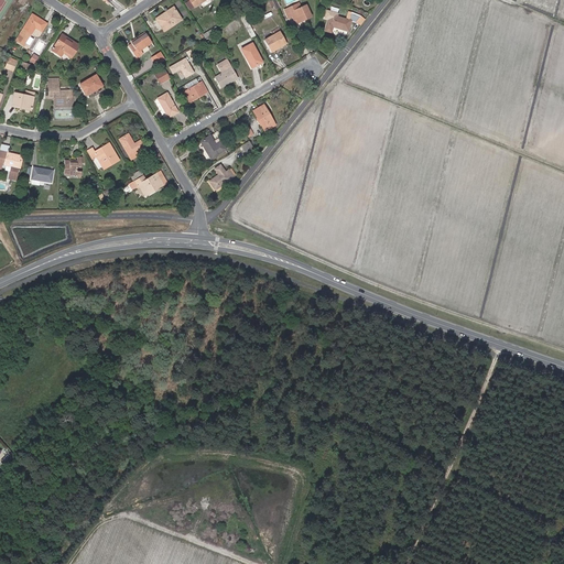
[(292,15),(295,23),(311,15),(306,4),(301,7),(300,3),(284,10),(289,18),(292,15)]
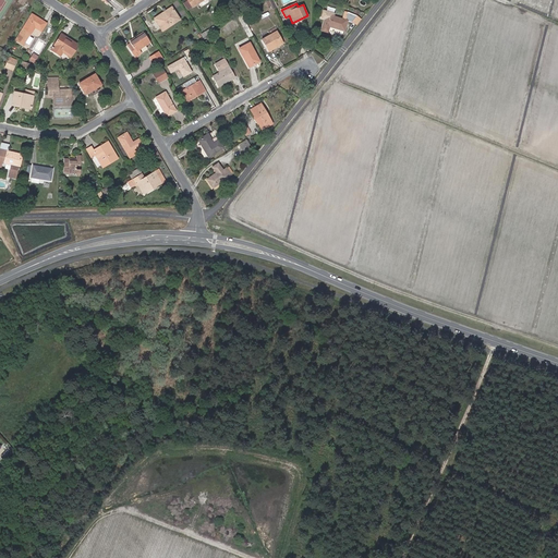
[(155,19),(162,31),(180,20),(171,8),(155,19)]
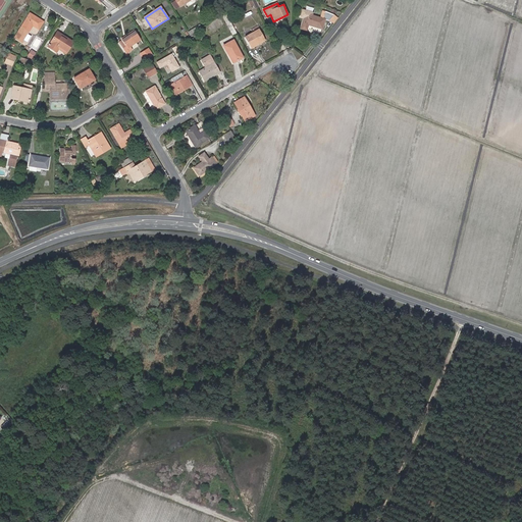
[(329,20),(333,14),(325,11),(323,18),(320,17),(311,14),(312,12),(303,9),(300,16),(304,17),(301,29),(307,30),(308,24),(321,29),(325,18),(329,20)]
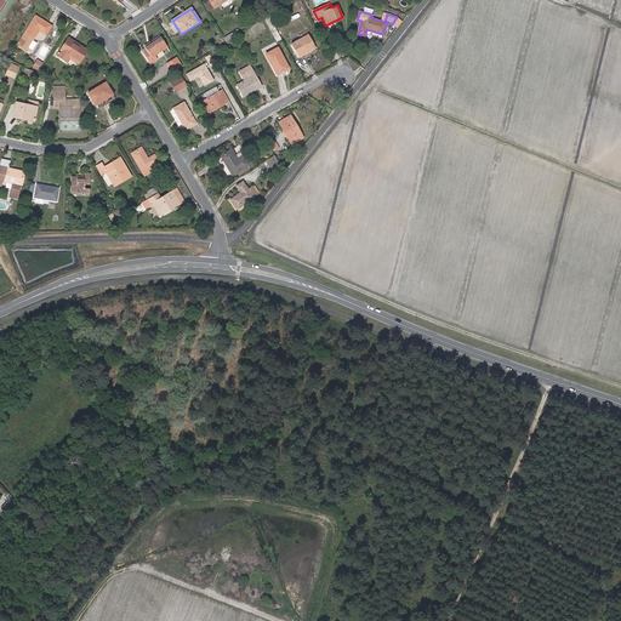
[(52,26),(35,16),(18,45),(30,52),(34,45),(30,44),(39,30),(46,35),(52,26)]
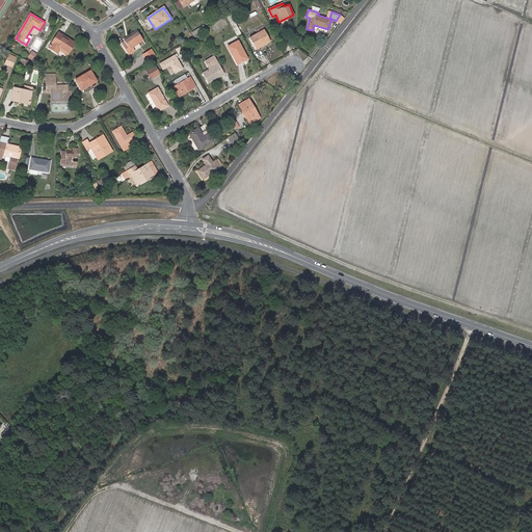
[(340,24),(344,18),(340,15),(336,21),(340,24)]
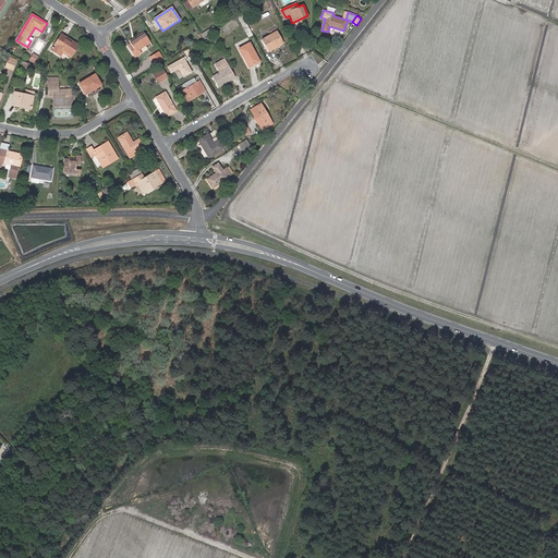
[(126,45),(135,57),(142,53),(140,50),(149,43),(143,32),(129,41),(130,43),(126,45)]
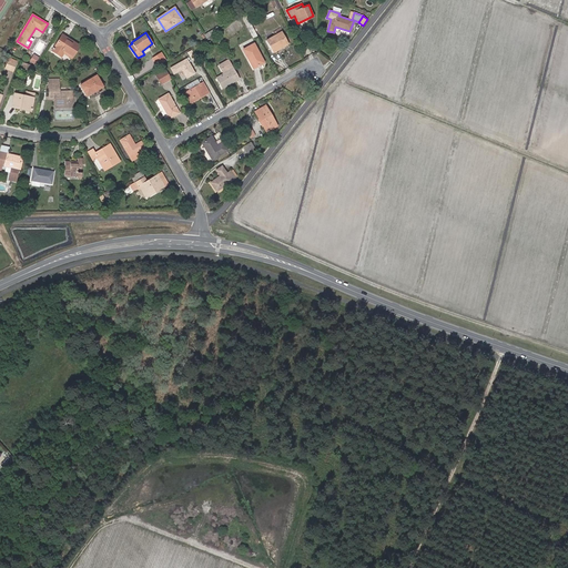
[(267,40),(274,51),(287,43),(281,32),(267,40)]
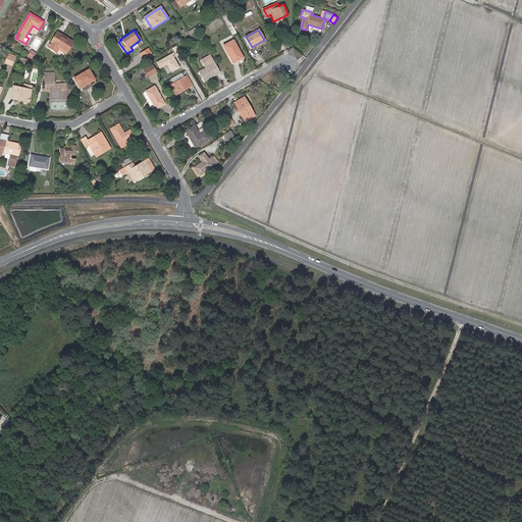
[(57,45),(67,51),(73,42),(57,32),(48,47),(54,50),(56,47),(57,45)]
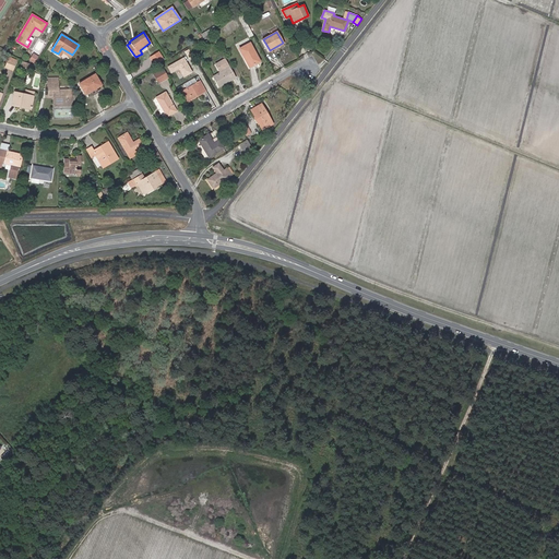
[(239,49),(249,68),(260,61),(250,43),(239,49)]
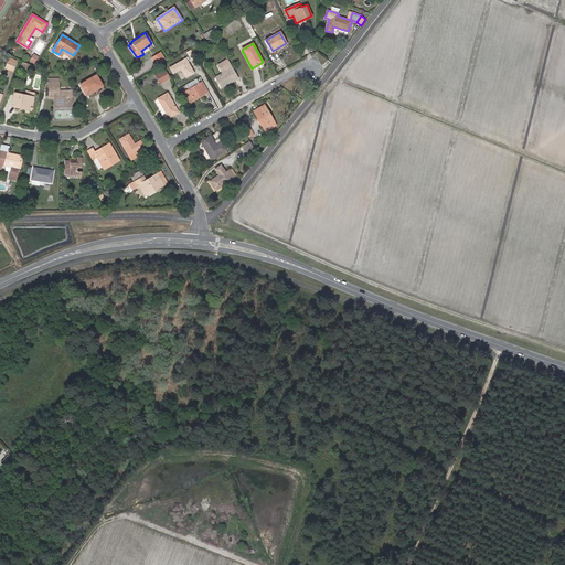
[(63,53),(71,57),(73,55),(62,49),(61,51),(59,54),(61,56),(63,53)]
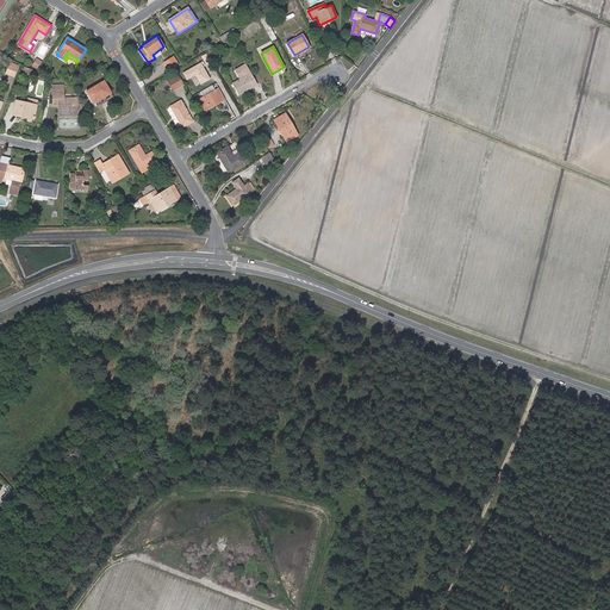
[(166,61),(170,68),(178,63),(173,57),(166,61)]
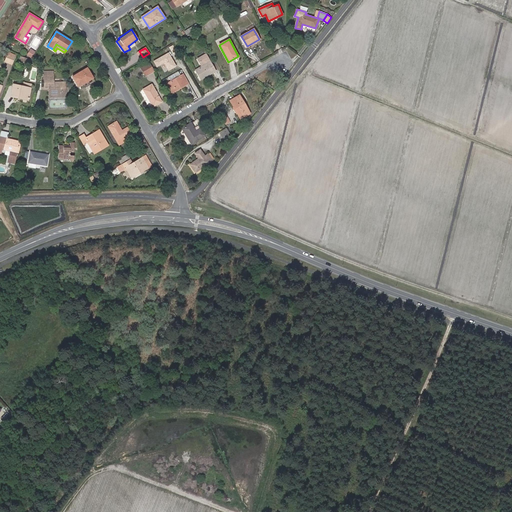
[(168,52),(153,61),(157,67),(163,64),(168,71),(177,66),(168,52)]
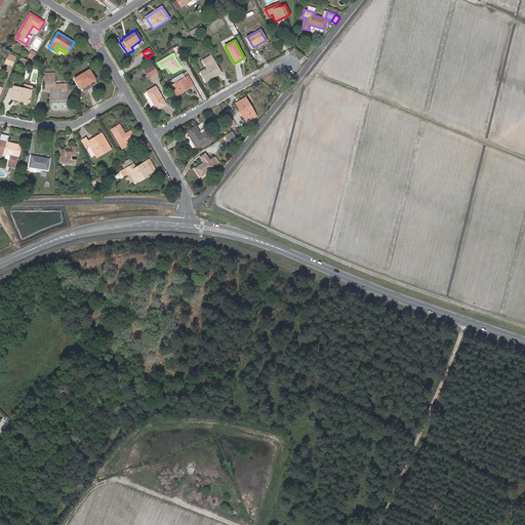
[(12,67),(15,58),(7,55),(4,64),(12,67)]
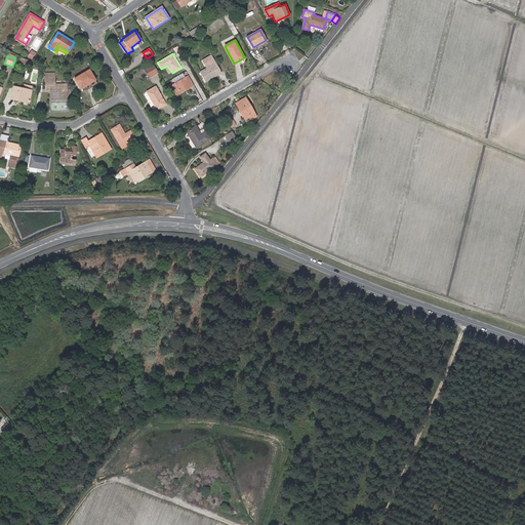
[(200,72),(205,82),(220,73),(211,55),(202,61),(206,68),(200,72)]
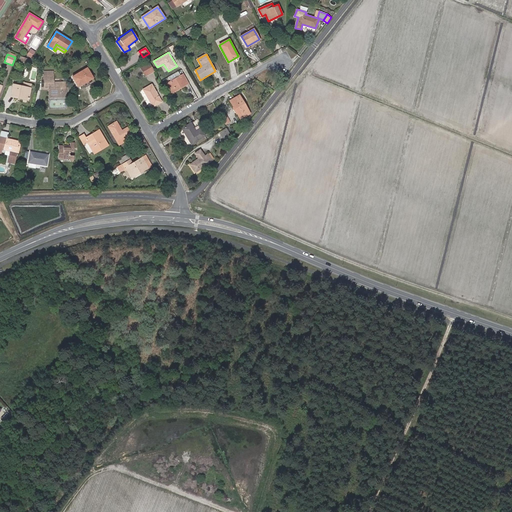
[(154,70),(152,67),(150,63),(141,68),(146,76),(154,70)]
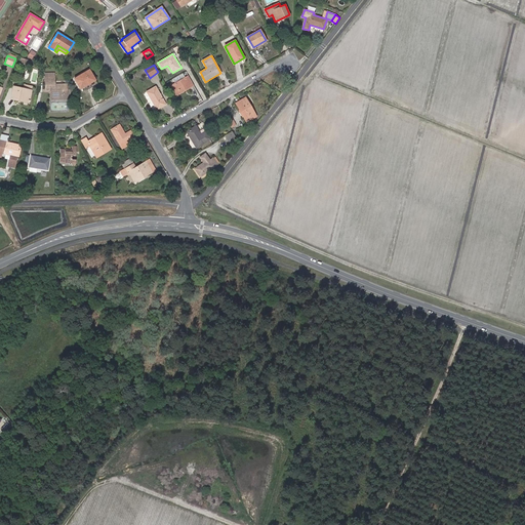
[(75,79),(81,89),(89,85),(88,83),(95,79),(89,70),(75,79)]
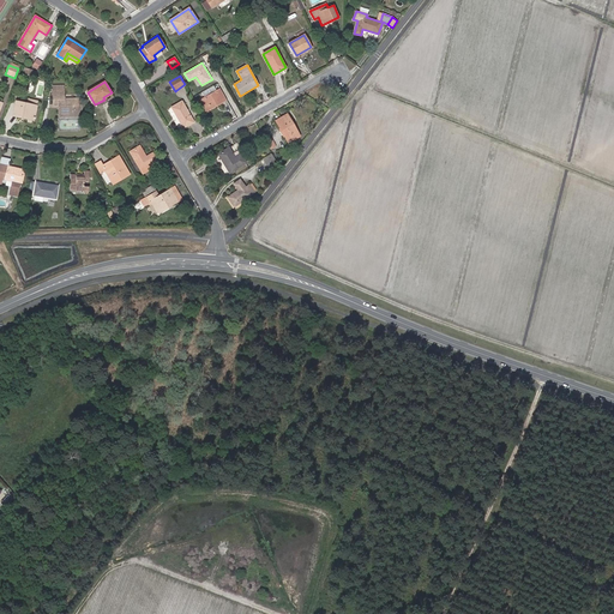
[(205,96),(217,89),(215,85),(203,91),(205,96)]
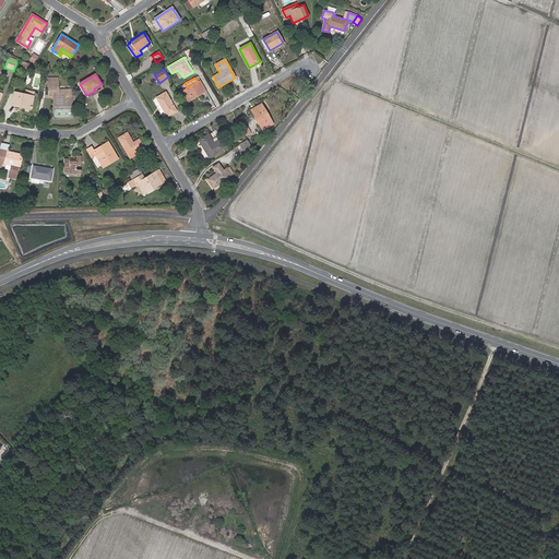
[(54,93),(54,96),(55,103),(71,103),(71,90),(58,90),(58,79),(49,79),(49,93),(54,93)]
